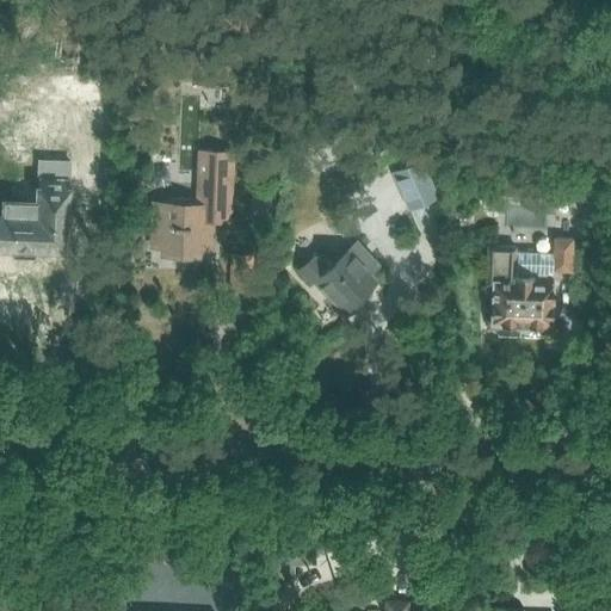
[(413,148),(394,156),(399,167),(418,159),(413,148)]
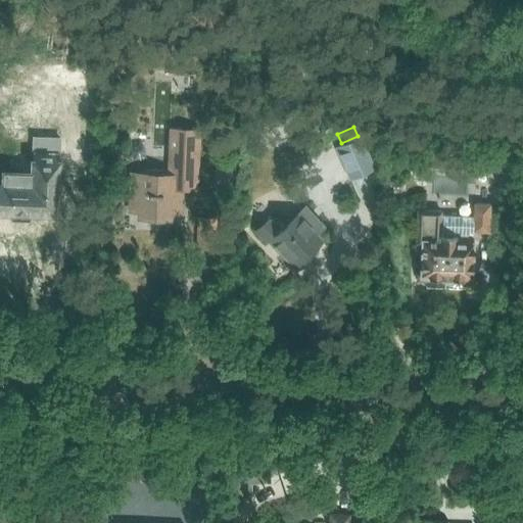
[(167,175),(132,173),(131,209),(140,209),(139,216),(171,218),(171,211),(180,211),(181,189),(197,190),(199,129),(168,128),(167,175)]
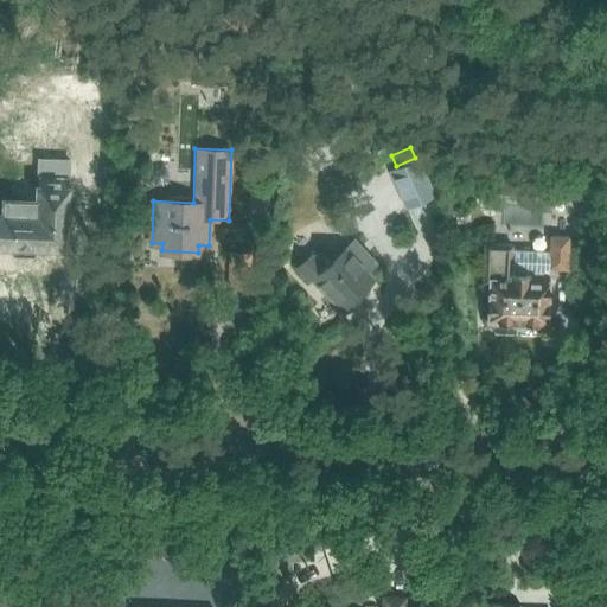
[(388,170),(406,209),(433,196),(415,158),(396,166),(388,170)]
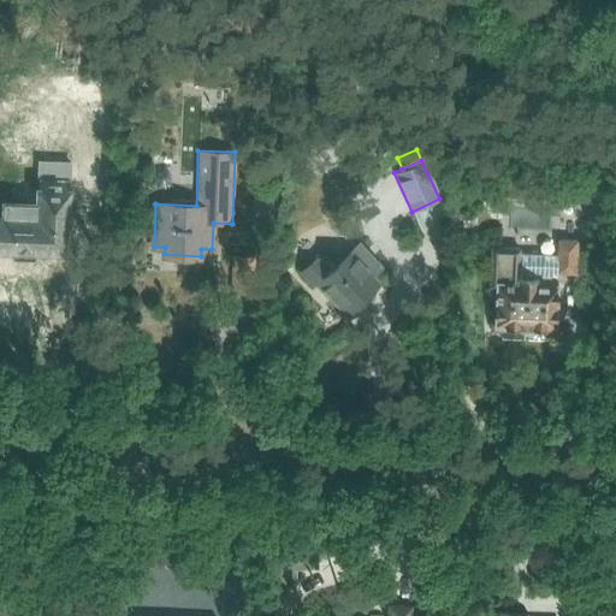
[(0,254),(12,255),(12,261),(36,262),(36,256),(69,258),(72,188),(70,188),(71,181),(72,163),(37,161),(37,183),(39,183),(37,188),(35,188),(35,202),(1,201),(1,215),(0,214),(0,254)]
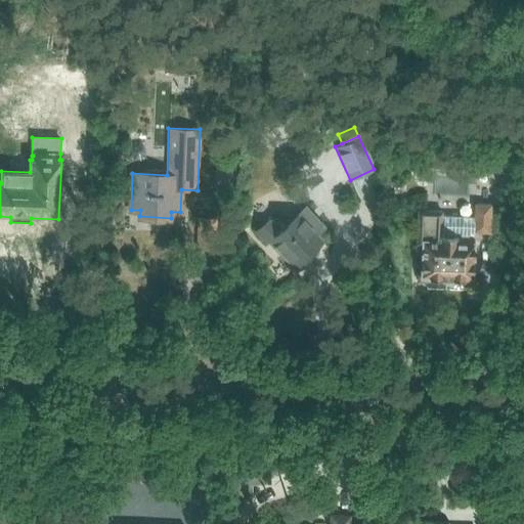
[(473,216),(473,234),(491,235),(493,205),(474,204),(473,216)]
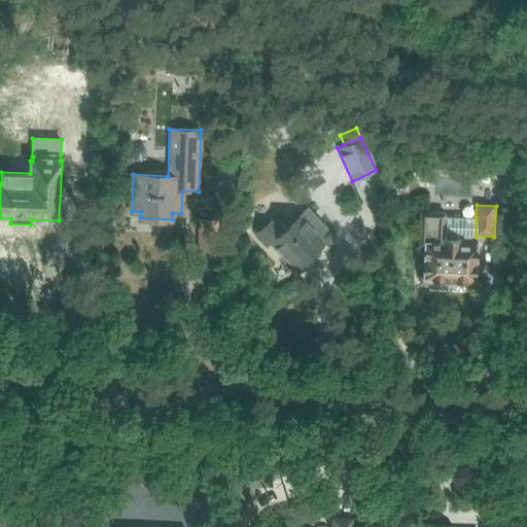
[(274,217),(272,218),(271,218),(256,232),(269,245),(272,242),(273,244),(285,256),(282,259),(295,274),(309,261),(307,258),(324,244),(319,238),(327,230),(309,209),(294,222),(286,222),(285,220),(283,219),(281,217),(279,216),(277,216),(275,217),(274,217)]
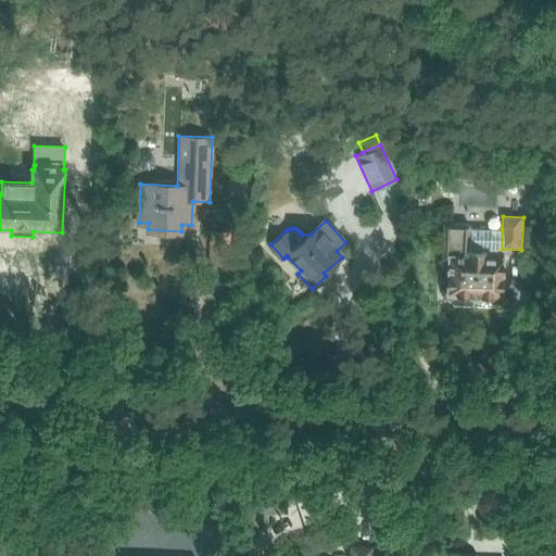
[(502,249),(502,229),(469,228),(469,245),(467,245),(467,225),(444,224),(442,260),(449,261),(446,295),(502,298),(502,257),(502,249)]
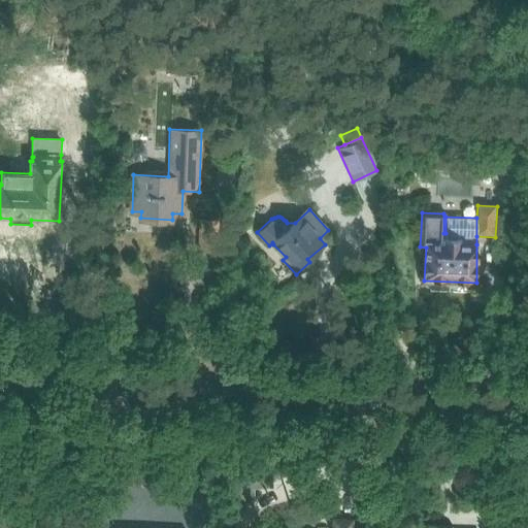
[(197,253),(218,254),(217,221),(198,220),(197,253)]
